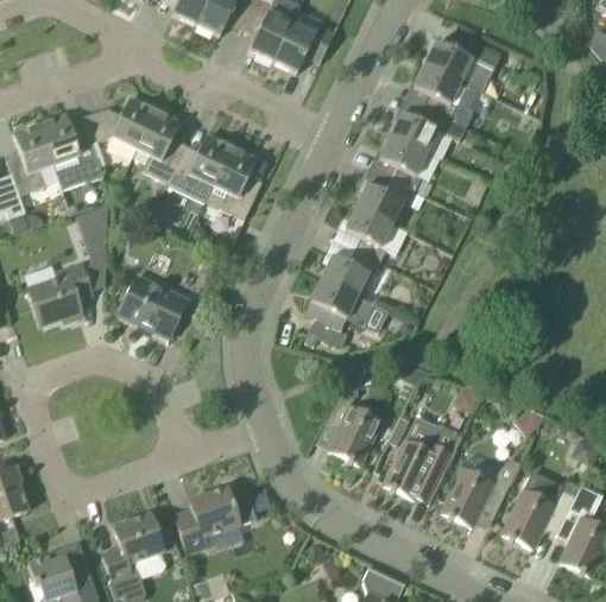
[(178,0),(174,12),(197,24),(208,0),(178,0)]
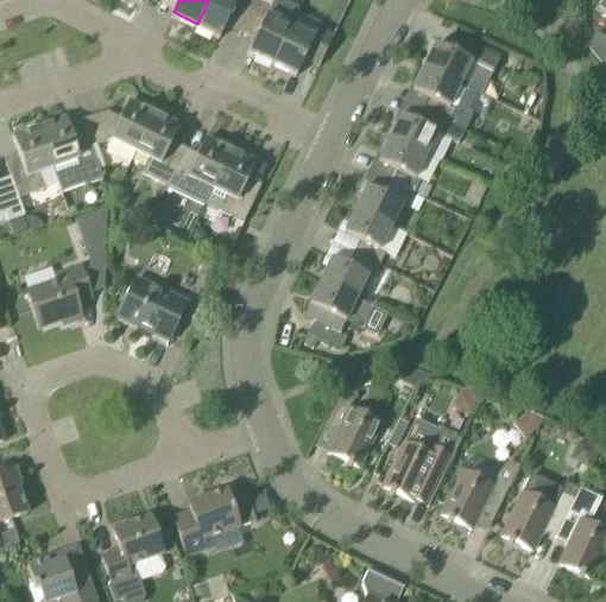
[(208,0),(197,24),(221,35),(238,0),(208,0)]
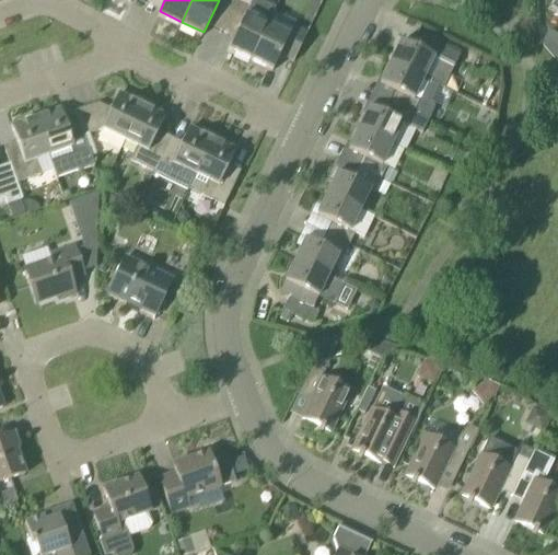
[(231,45),(252,56),(269,21),(276,8),(260,0),(252,0),(252,1),(250,0),(234,0),(233,3),(247,10),(231,45)]
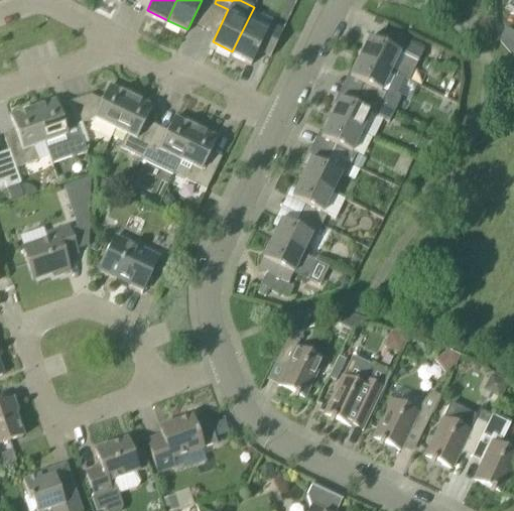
[(248,19),(232,51),(253,61),(259,46),(272,52),(284,27),(271,21),(268,28),(248,19)]
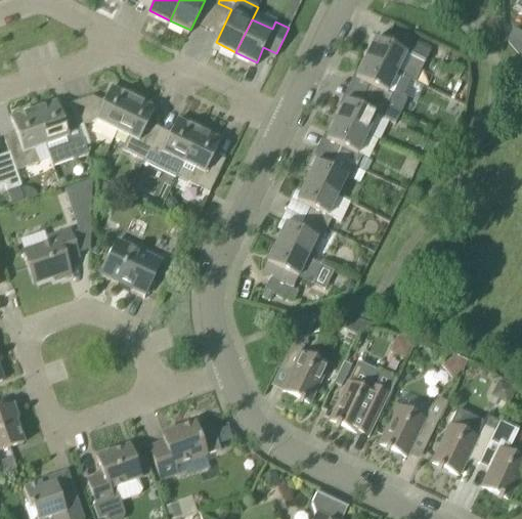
[(398,69),(411,76),(421,57),(426,59),(432,47),(391,28),(385,39),(377,34),(366,54),(398,69)]
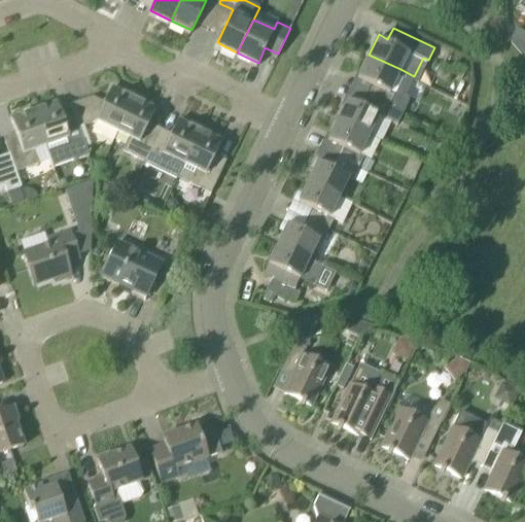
[(414,76),(400,69),(369,55),(359,74),(373,81),(368,92),(404,109),(410,97),(410,94),(407,91),(414,76)]
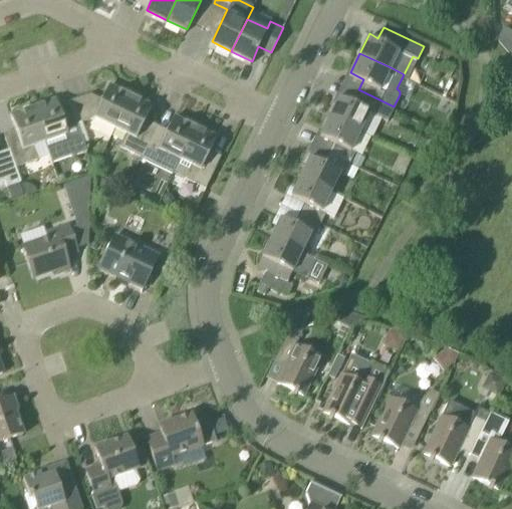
[(69,97),(74,110),(77,120),(83,118),(94,114),(115,124),(133,90),(124,86),(122,87),(110,81),(101,99),(94,96),(92,90),(69,97)]
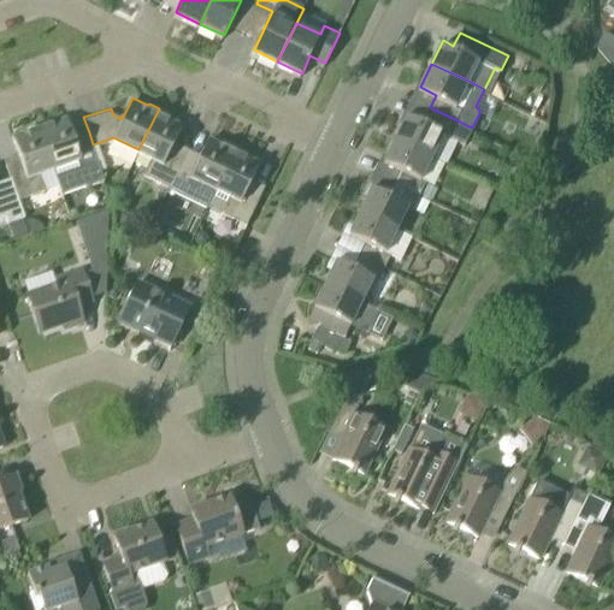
[(408,113),(396,136),(434,154),(444,130),(466,141),(472,128),(430,107),(424,120),(408,113)]
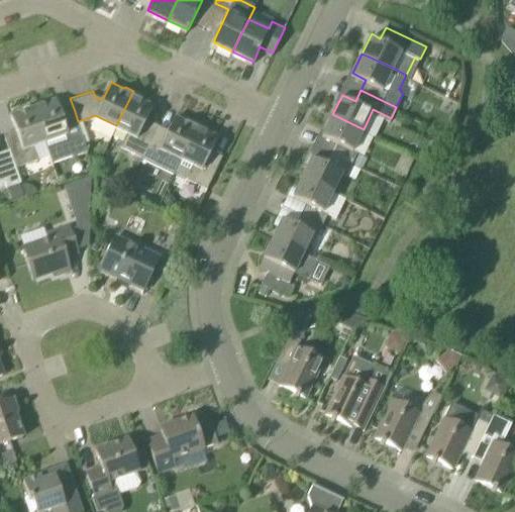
[(142,95),(133,91),(116,125),(128,131),(121,144),(142,155),(157,126),(145,121),(155,103),(142,97),(142,95)]
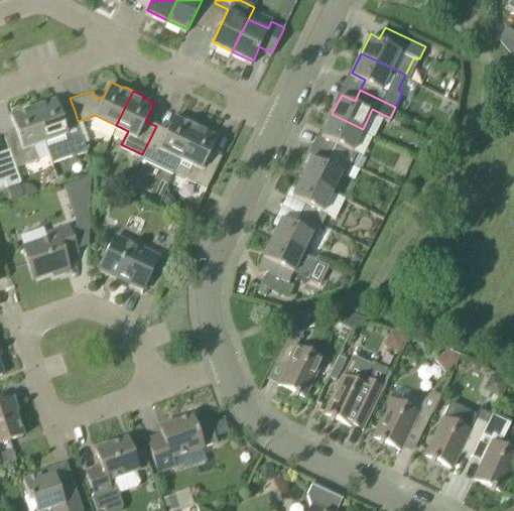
[(88,149),(85,140),(78,121),(75,111),(63,115),(56,97),(44,101),(42,99),(33,102),(46,138),(50,152),(73,145),(76,153),(88,149)]
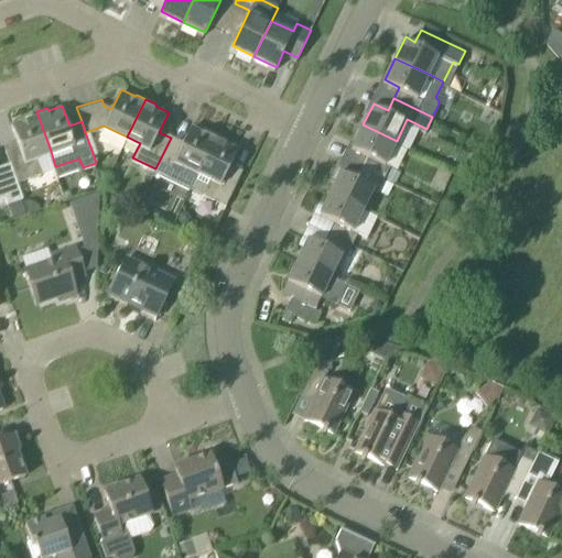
[(38,156),(51,151),(36,111),(26,116),(26,118),(13,122),(20,143),(7,148),(12,163),(19,179),(42,171),(38,156)]
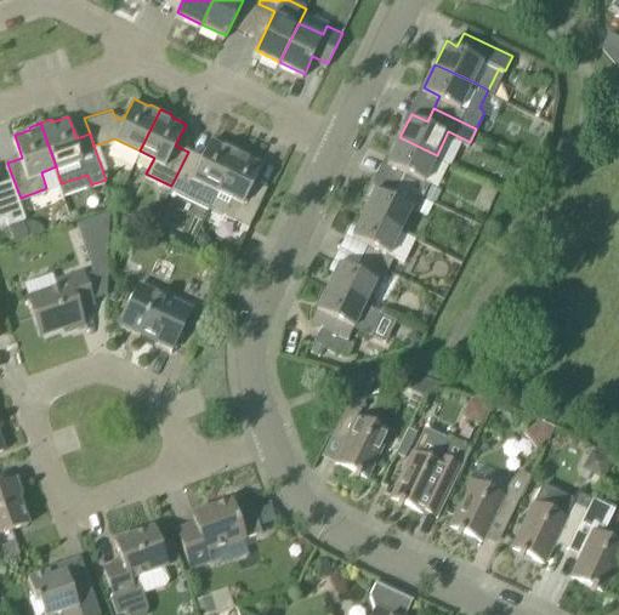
[(202,158),(188,152),(171,186),(211,204),(239,147),(228,142),(227,144),(213,137),(202,158)]
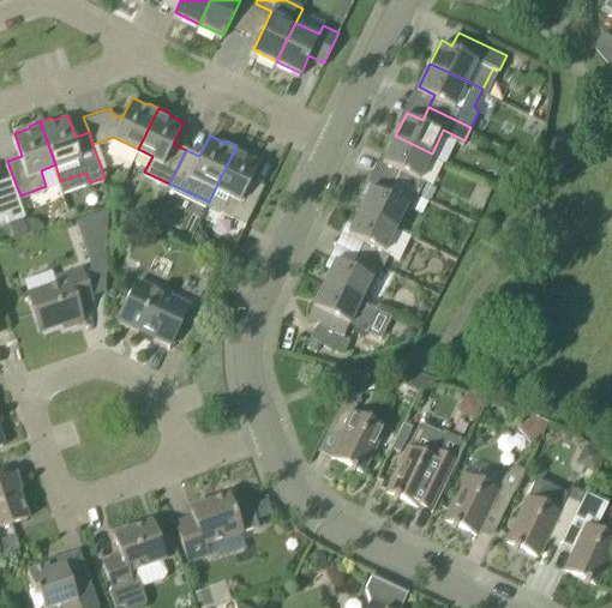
[(420,176),(432,154),(395,136),(378,172),(382,174),(419,192),(426,179),(420,176)]
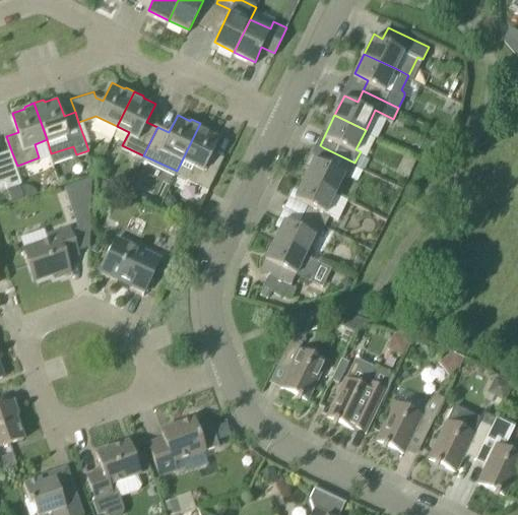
[(84,120),(78,122),(85,141),(90,139),(84,120)]
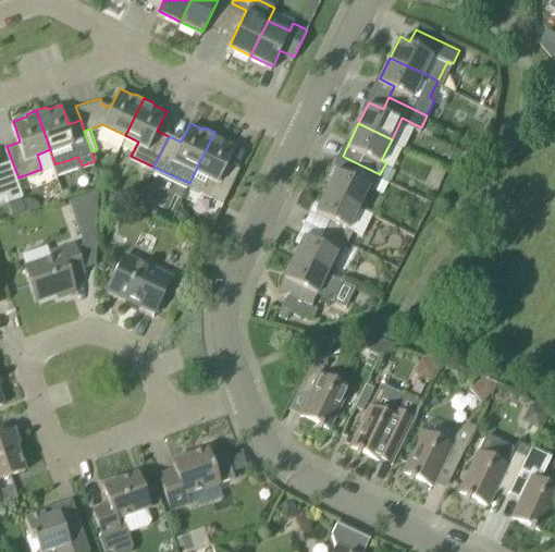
[(223,136),(214,132),(189,183),(190,183),(190,187),(198,191),(201,189),(224,200),(239,170),(227,164),(236,145),(223,138),(223,136)]
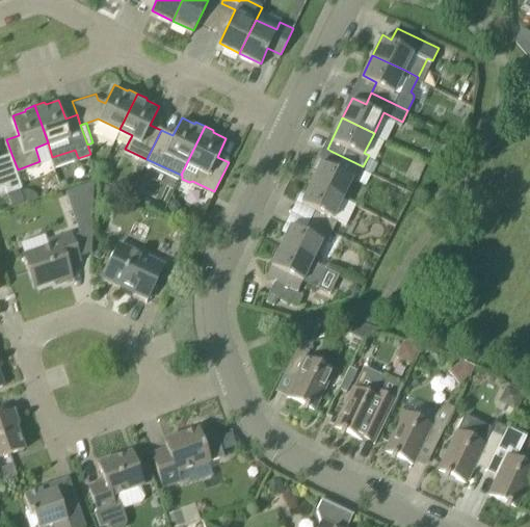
[(363,166),(330,151),(324,161),(321,160),(312,180),(343,195),(353,176),(358,178),(363,166)]
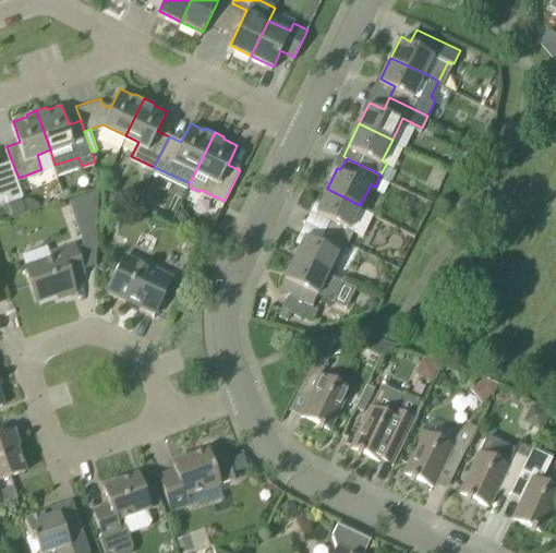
[(24,193),(19,178),(12,161),(0,165),(0,195),(8,193),(10,199),(24,193)]
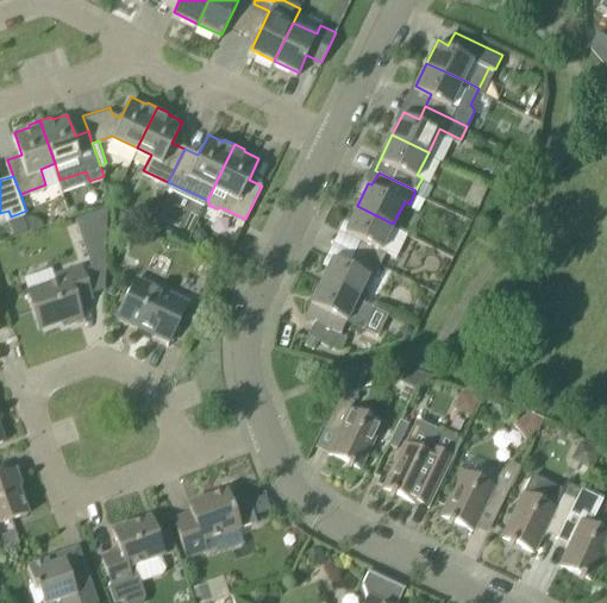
[(108,205),(76,215),(79,223),(80,227),(93,263),(106,259),(108,205)]
